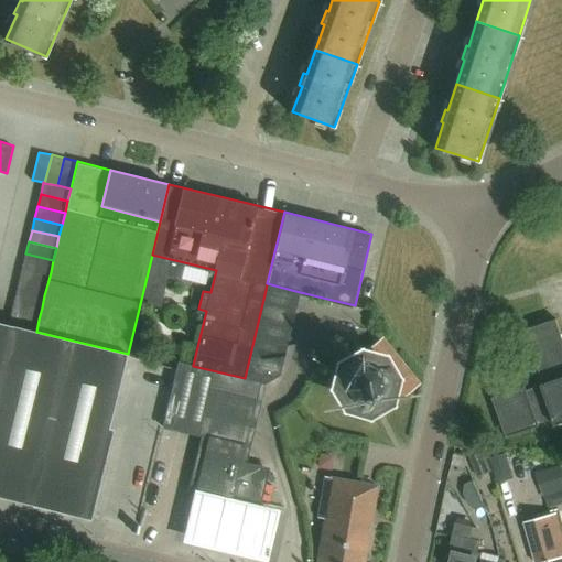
[(53,260),(25,254),(23,266),(51,272),(53,260)]
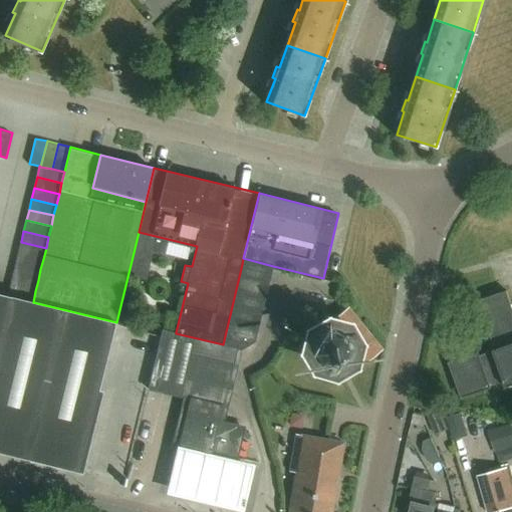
[(46,248),(21,242),(18,253),(43,259),(46,248)]
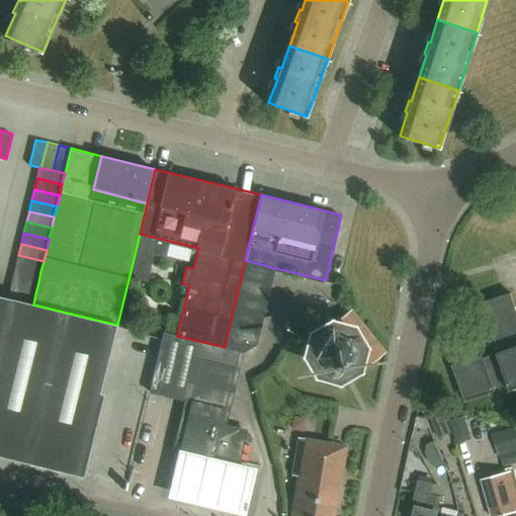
[(44,261),(18,255),(16,266),(40,271),(44,261)]
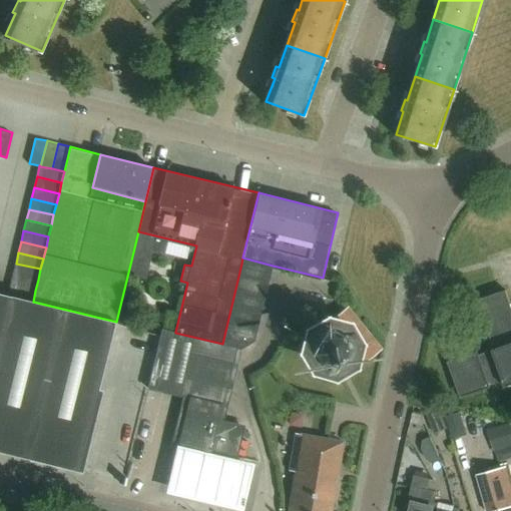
[(179,445),(238,459),(247,425),(221,420),(225,404),(237,348),(252,351),(273,266),(242,258),(241,264),(222,344),(175,333),(175,332),(162,329),(149,388),(189,397),(179,445)]
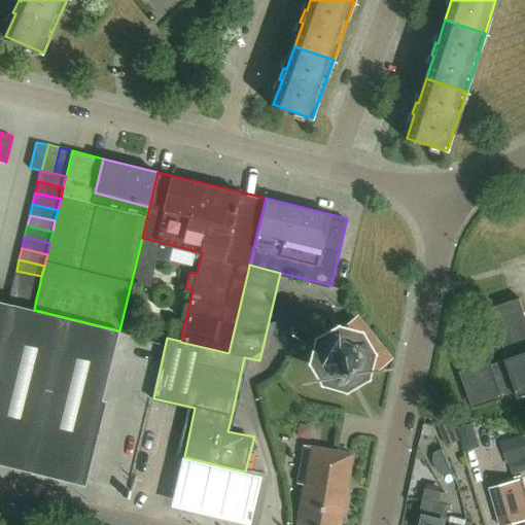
[(41,276),(16,271),(13,281),(39,287),(41,276)]
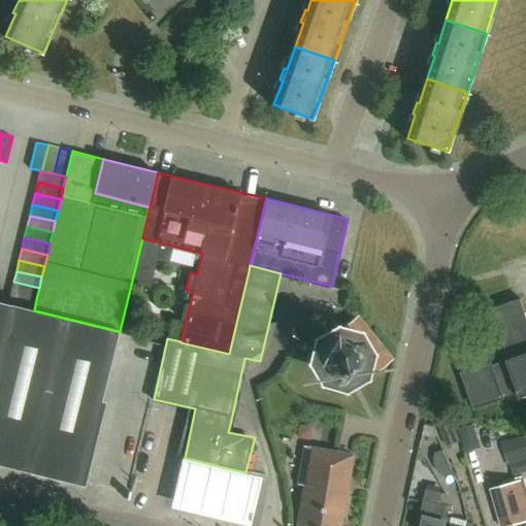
[(39,288),(13,282),(10,293),(36,299),(39,288)]
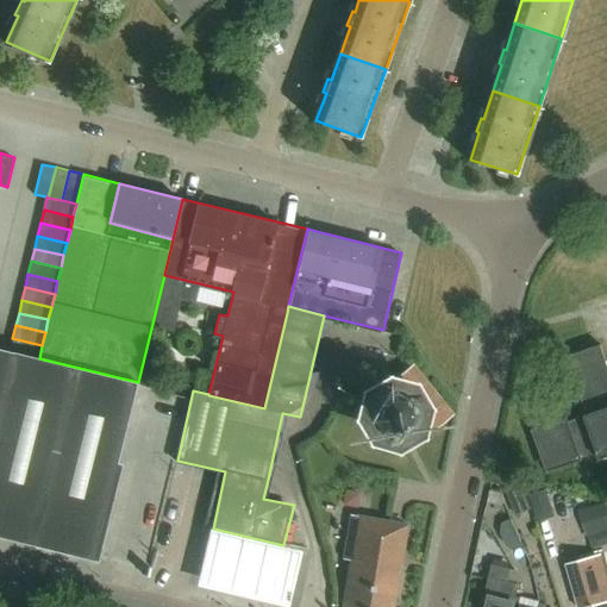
[(42,345),(12,338),(10,351),(12,352),(39,358),(42,345)]
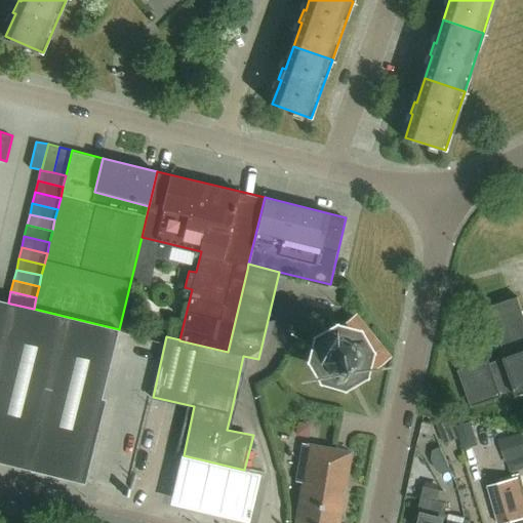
[(491,359),(460,369),(474,406),(506,395),(505,393),(519,388),(521,394),(522,394),(522,304),(520,297),(491,308),(509,357),(492,362),(491,359)]
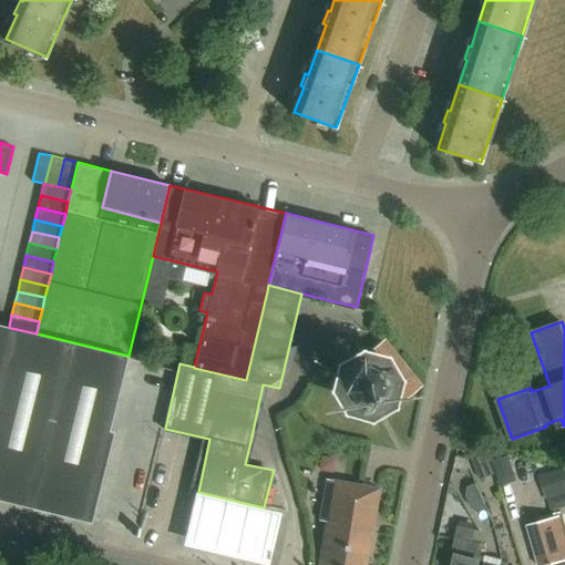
[(0,488),(1,488),(0,491),(0,495),(16,500),(18,492),(37,496),(34,504),(90,519),(111,431),(110,431),(129,356),(37,334),(11,328),(9,327),(0,324),(0,488)]
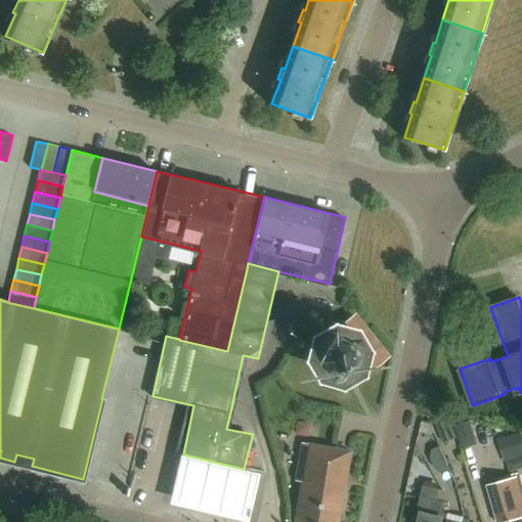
[(320,342),(316,359),(324,374),(342,379),(356,370),(362,350),(376,367),(391,356),(356,313),(342,324),(351,337),(336,333),(320,342)]
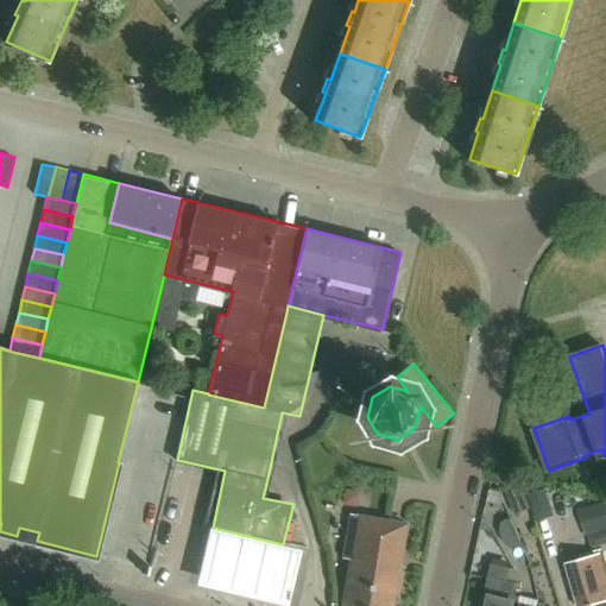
[(494,467),(492,478),(494,479),(507,481),(510,471),(497,468),(494,467)]
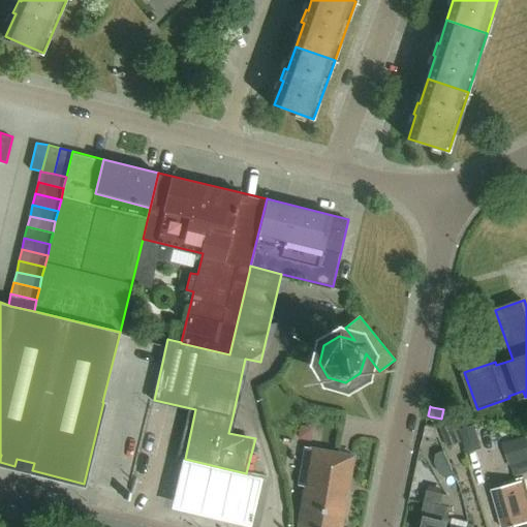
[(454,421),(441,426),(451,447),(463,442),(454,421)]
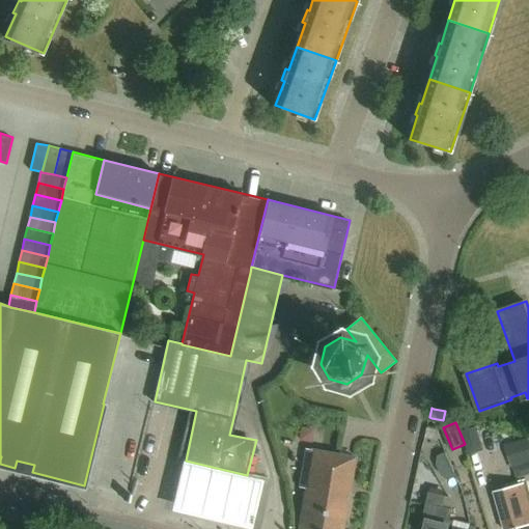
[(478,425),(464,429),(470,451),(484,447),(478,425)]
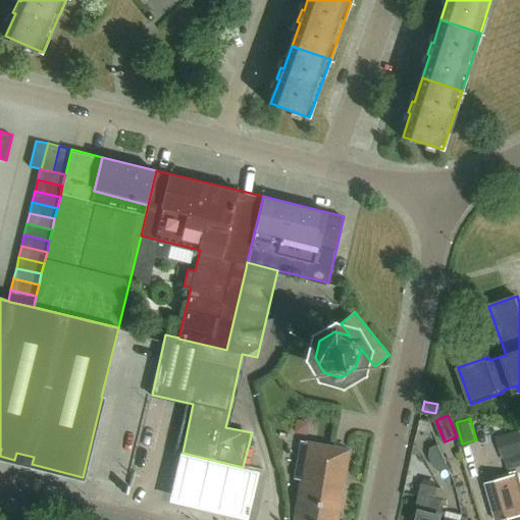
[(421,419),(419,429),(420,429),(431,431),(434,430),(431,421),(422,419),(421,419)]
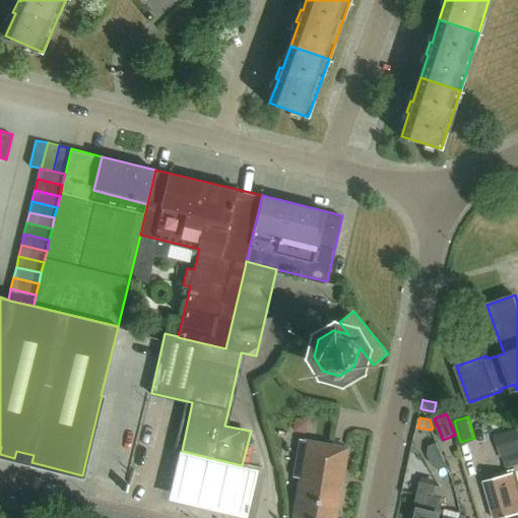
[(517,427),(496,435),(503,456),(517,451),(517,427)]
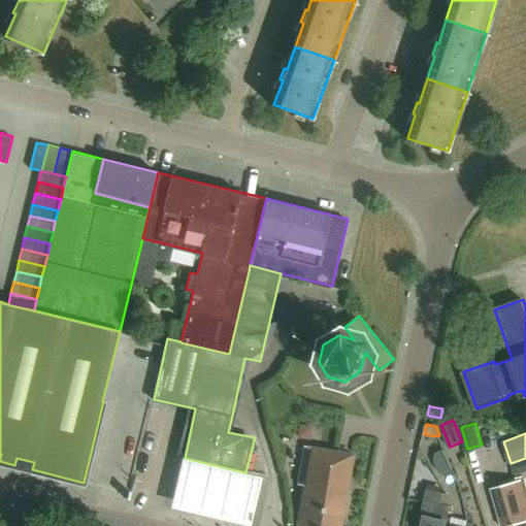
[(341,525),(354,454),(305,446),(299,484),(304,485),(297,525),(341,525)]
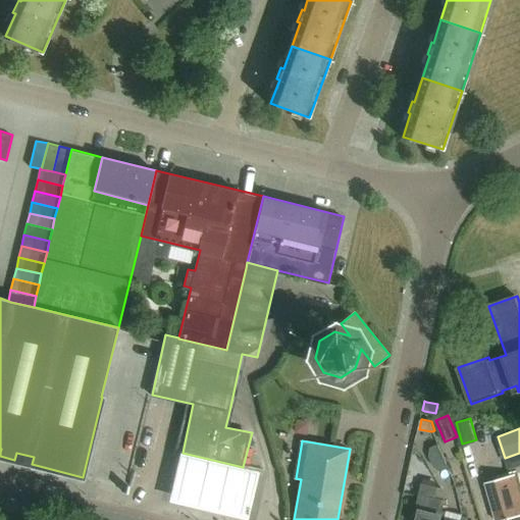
[(451,465),(440,442),(433,446),(431,454),(435,462),(443,468),(451,465)]
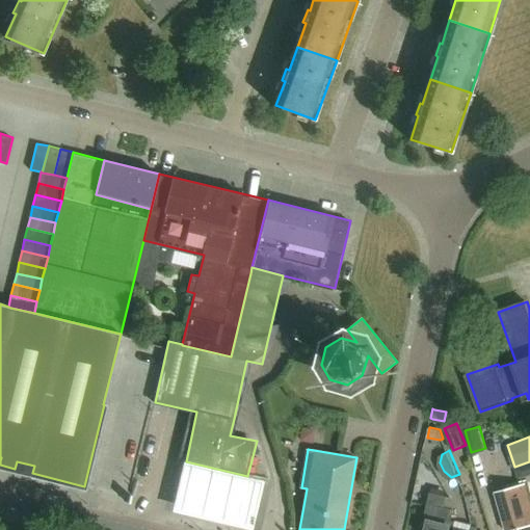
[(247,476),(186,461),(175,511),(255,529),(267,480),(247,476)]
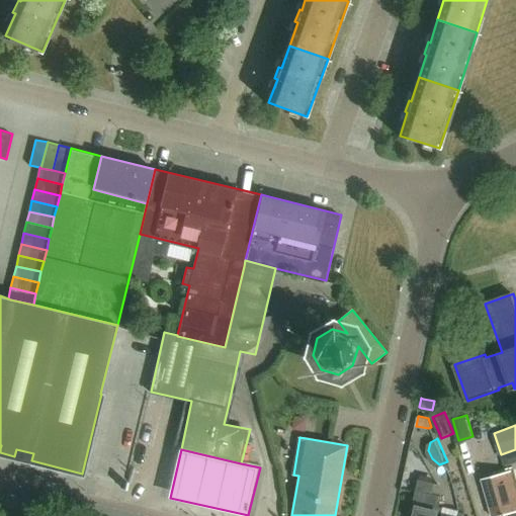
[(508,470),(486,478),(496,515),(497,515),(515,510),(515,468),(508,470)]
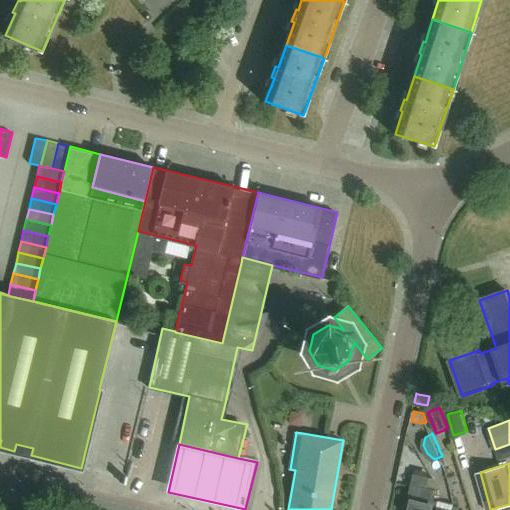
[(432,509),(435,501),(437,492),(428,489),(431,477),(416,474),(406,509),(432,509)]
